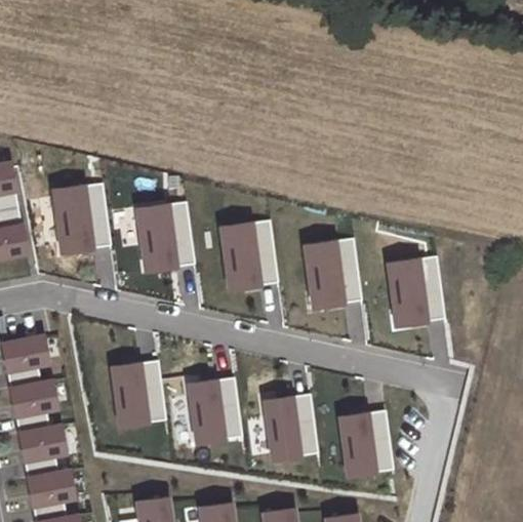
[(0,165),(0,219),(8,219),(22,216),(12,163),(0,165)]
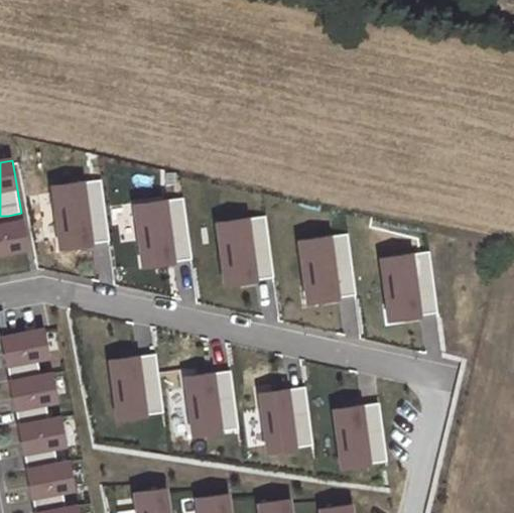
[(107,178),(51,186),(60,251),(116,243),(107,178)]
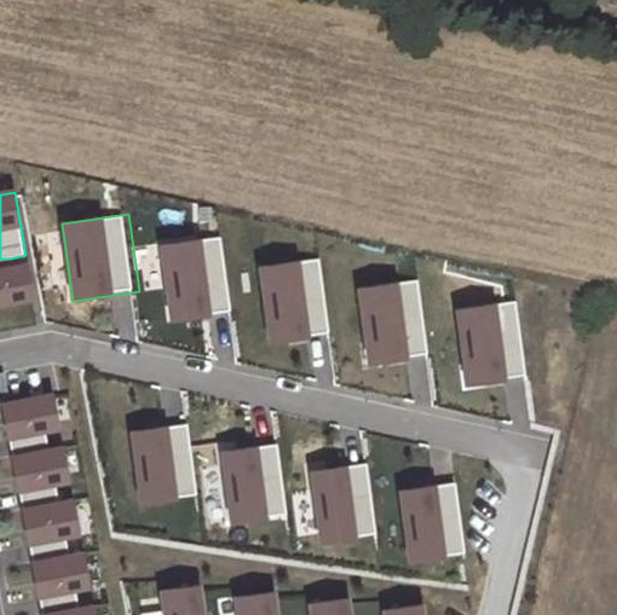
[(228,236),(161,244),(171,321),(237,312),(228,236)]
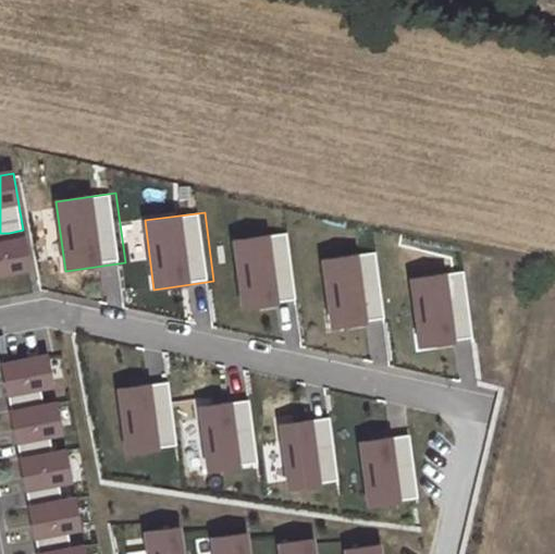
[(0,290),(33,284),(23,230),(0,233),(0,290)]
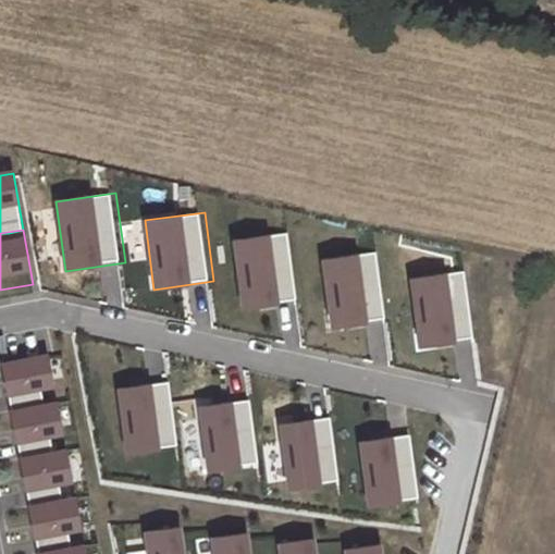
[(293,234),(233,242),(243,311),(303,304),(293,234)]
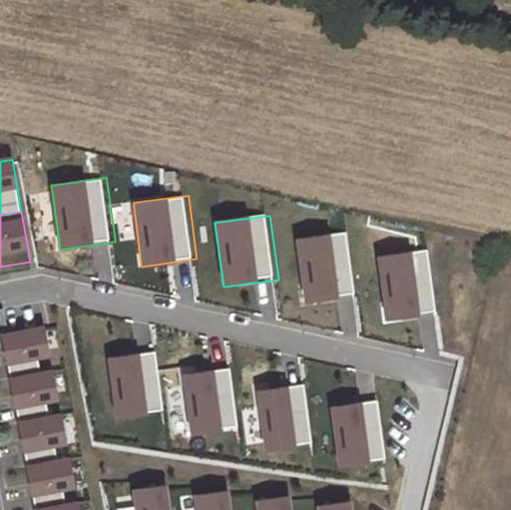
[(346,232),(291,239),(300,304),(355,297),(346,232)]
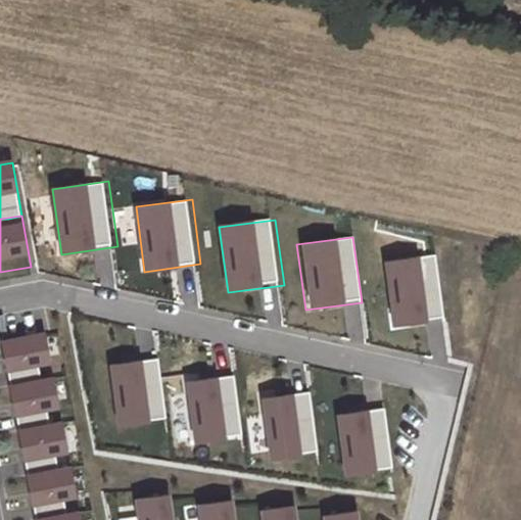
[(439,253),(383,262),(392,326),(448,319),(439,253)]
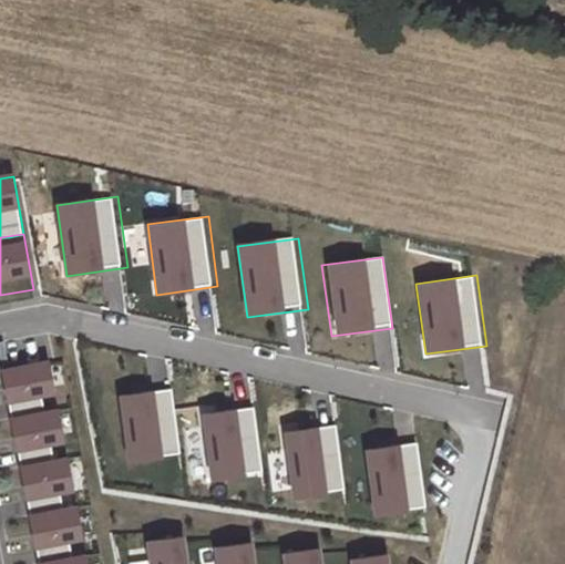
[(3,373),(12,423),(47,417),(42,398),(53,396),(48,365),(3,373)]
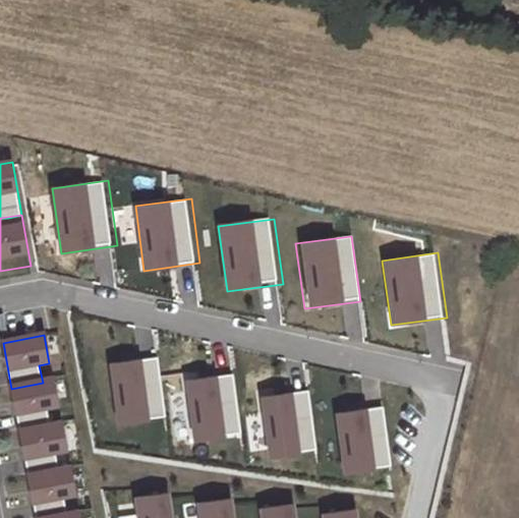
[(159,359),(109,365),(117,432),(167,424),(159,359)]
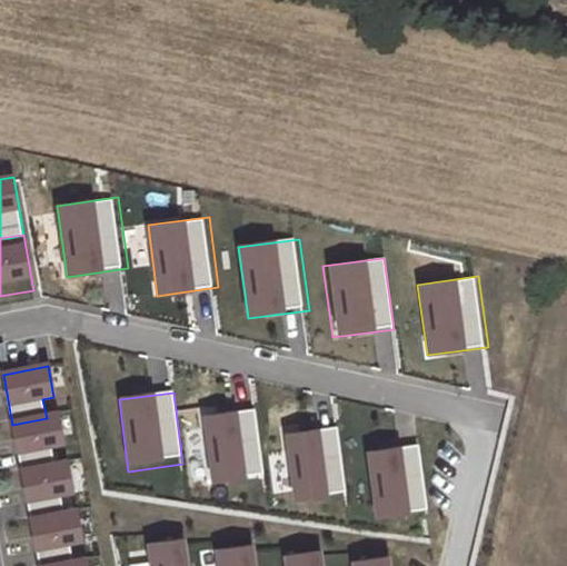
[(254,404),(199,410),(208,483),(262,476),(254,404)]
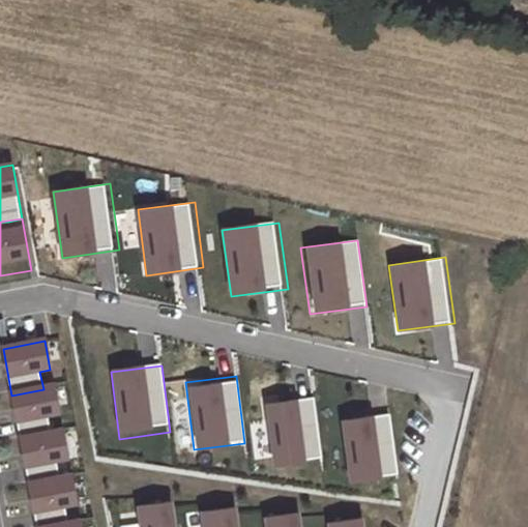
[(11,396),(21,440),(52,434),(49,416),(59,414),(53,387),(44,389),(11,396)]
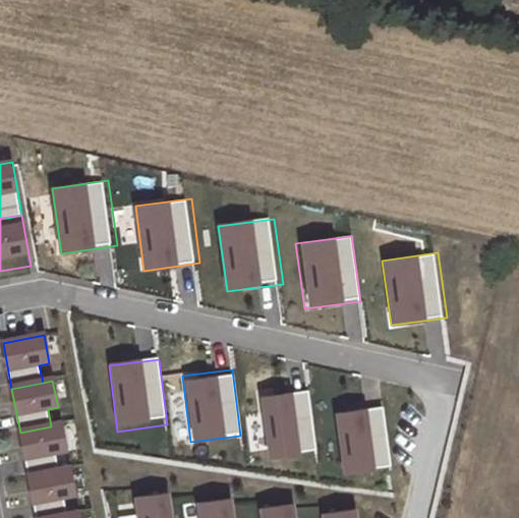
[(309,387),(260,393),(268,459),(318,453),(309,387)]
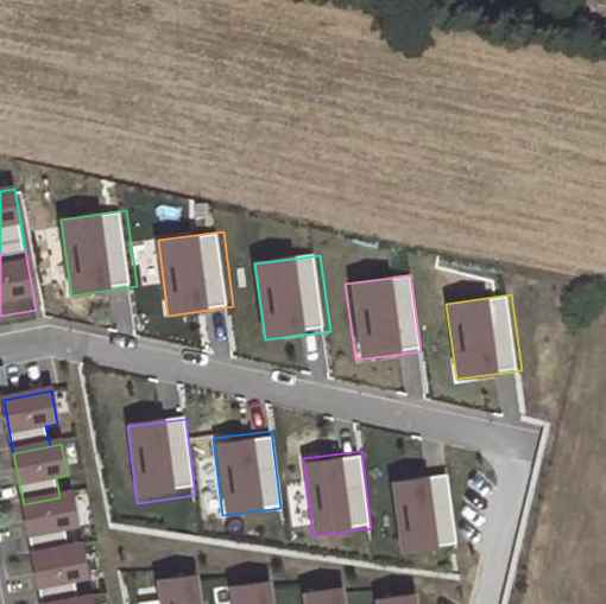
[(448,472),(390,479),(399,557),(458,550),(448,472)]
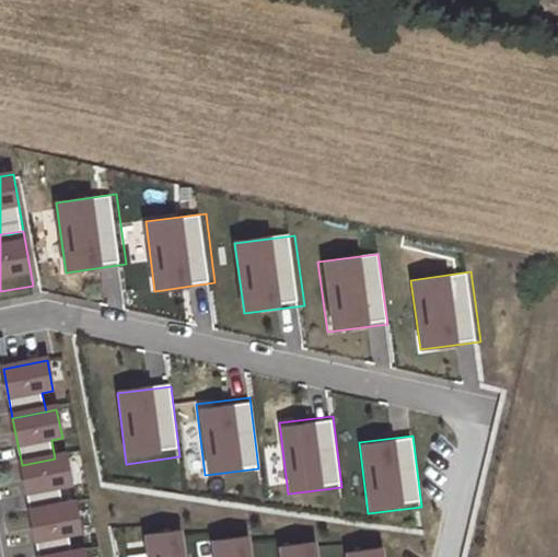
[(22,465),(31,513),(64,507),(60,488),(71,486),(66,456),(55,459),(22,465)]
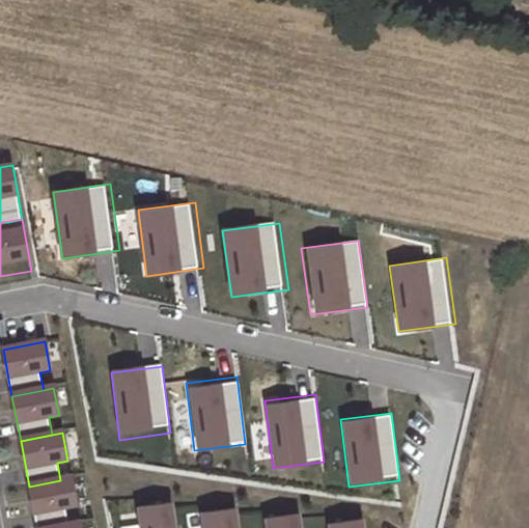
[(29,487),(36,527),(62,527),(70,526),(65,508),(76,506),(71,478),(60,480),(29,487)]
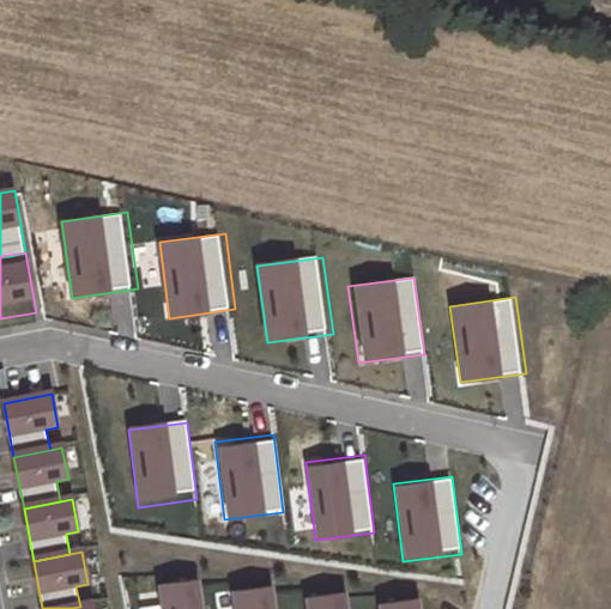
[(204,608),(200,582),(162,586),(164,608),(204,608)]
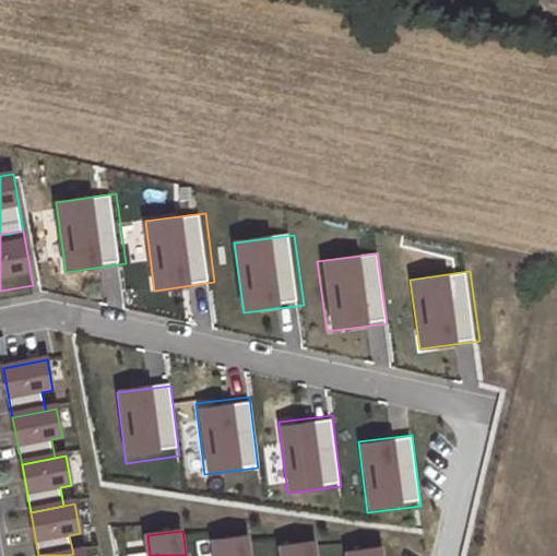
[(251,555),(249,535),(211,541),(213,555),(251,555)]
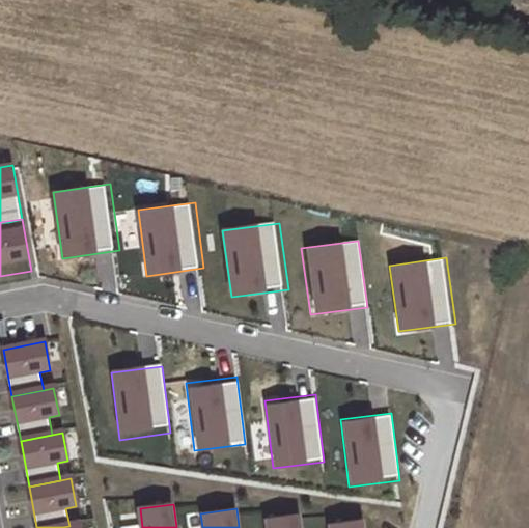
[(302,527),(300,513),(263,519),(265,527),(302,527)]
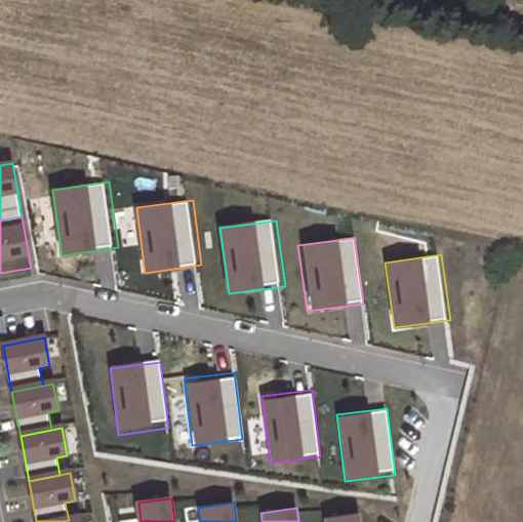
[(360,521),(359,513),(323,518),(324,521),(360,521)]
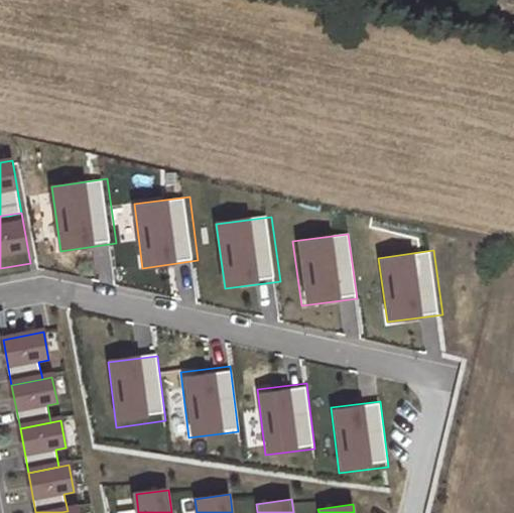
All buildings are outlined.
